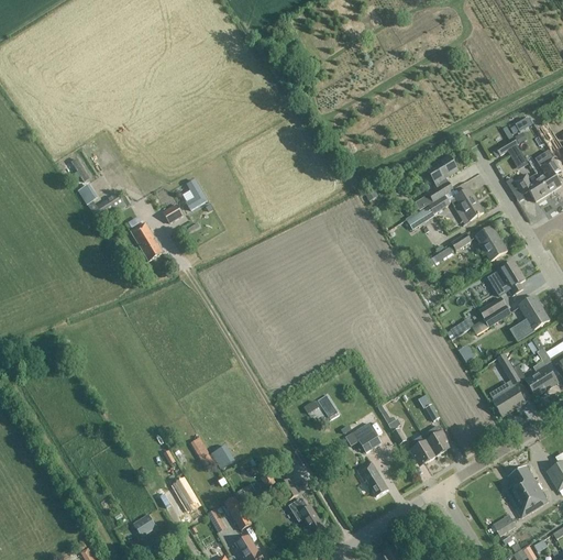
[(527,139),(523,133),(516,138),(519,143),(527,139)]
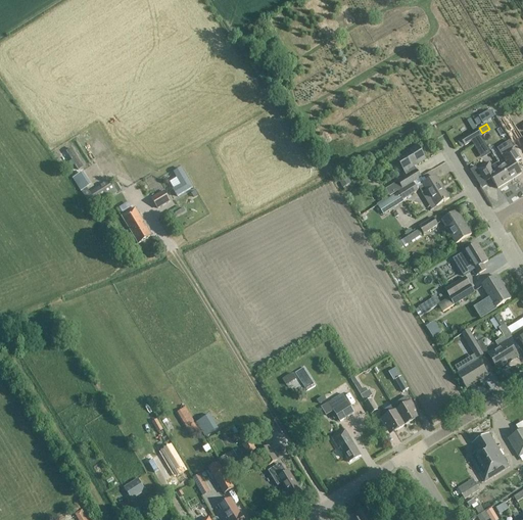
[(477,127),(461,137),(464,143),(471,139),(475,136),(485,153),(490,150),(480,134),(480,133),(477,127)]
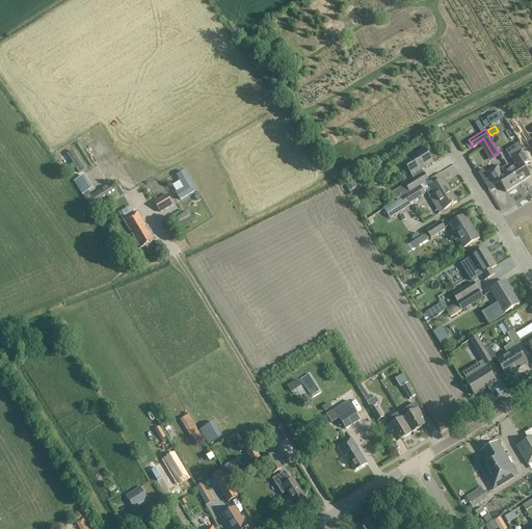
[(515,163),(508,167),(517,182),(531,174),(524,163),(530,159),(522,147),(517,141),(506,149),(509,155),(510,155),(515,163)]
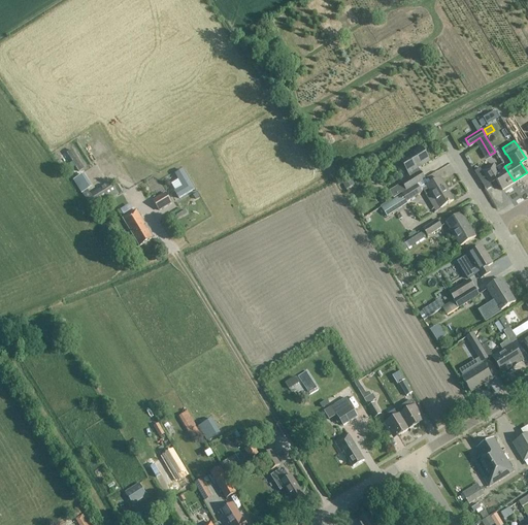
[(410,175),(402,182),(389,189),(393,196),(406,188),(425,176),(421,170),(420,170),(418,166),(430,160),(421,145),(400,158),(408,172),(410,175)]
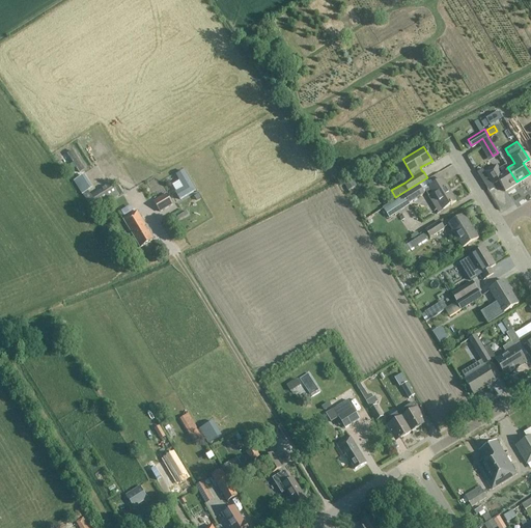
[(482,166),(476,170),(488,189),(495,186),(493,182),(498,178),(505,189),(516,182),(507,167),(505,163),(499,166),(497,162),(484,170),(482,166)]
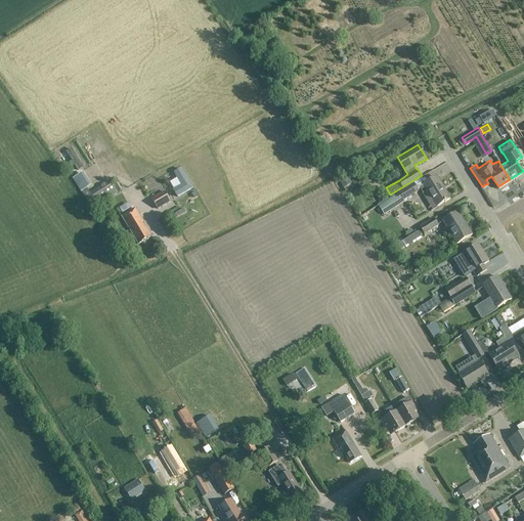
[(177,194),(192,185),(182,167),(174,171),(181,183),(173,187),(177,194)]
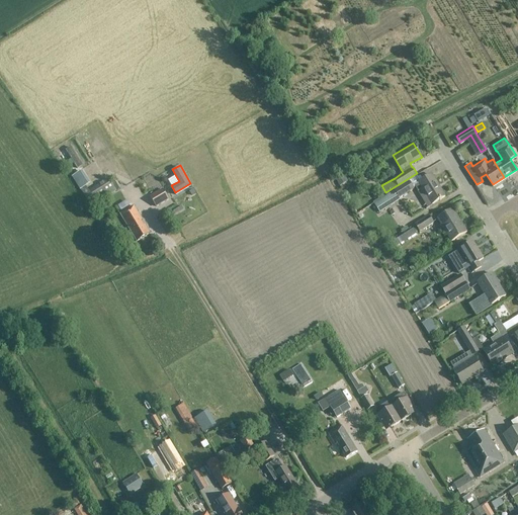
[(72,174),(77,183),(92,206),(116,190),(109,177),(90,190),(86,184),(90,181),(81,168),(72,174)]
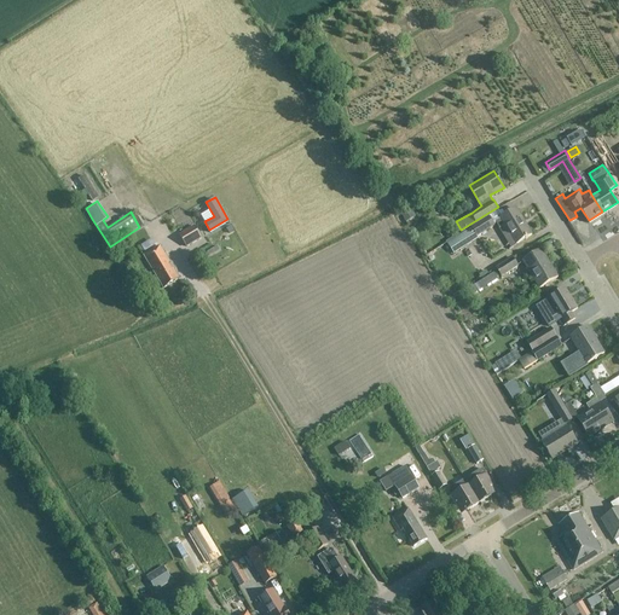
[(501,218),(496,220),(499,226),(504,224),(515,242),(531,232),(515,207),(499,215),(501,218)]
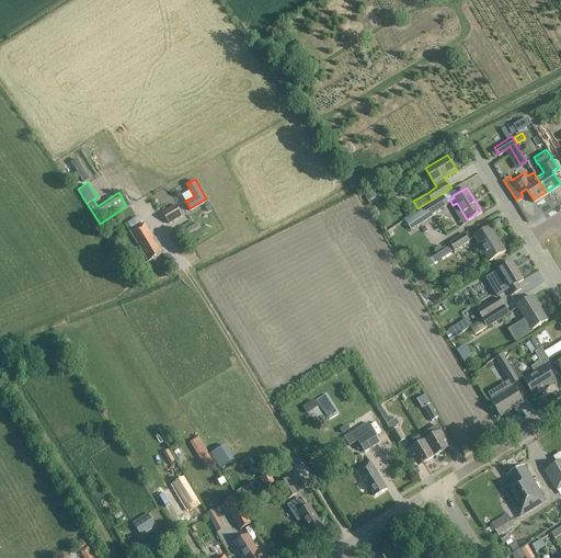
[(164,203),(170,200),(167,193),(161,195),(164,203)]
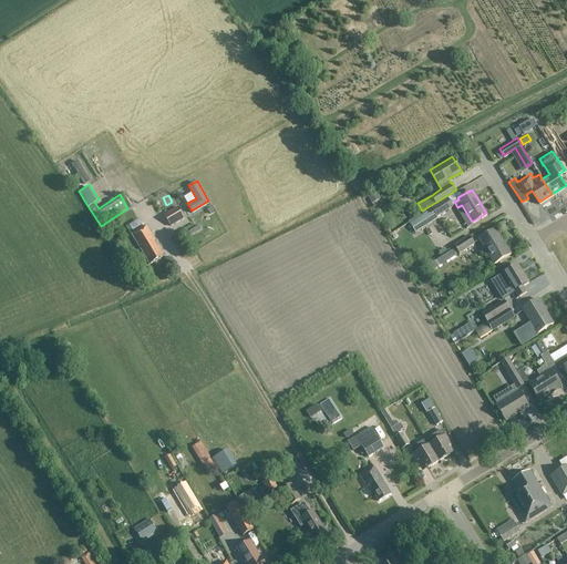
[(421,213),(410,221),(415,229),(437,216),(436,214),(452,204),(447,196),(421,213)]
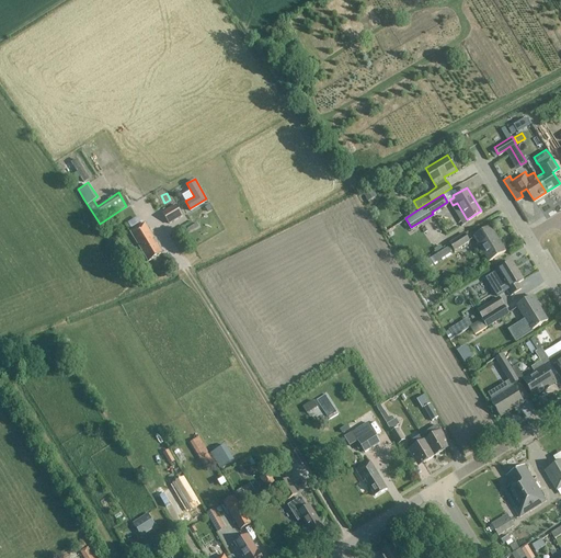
[(169,220),(179,215),(182,214),(176,202),(162,209),(169,220)]
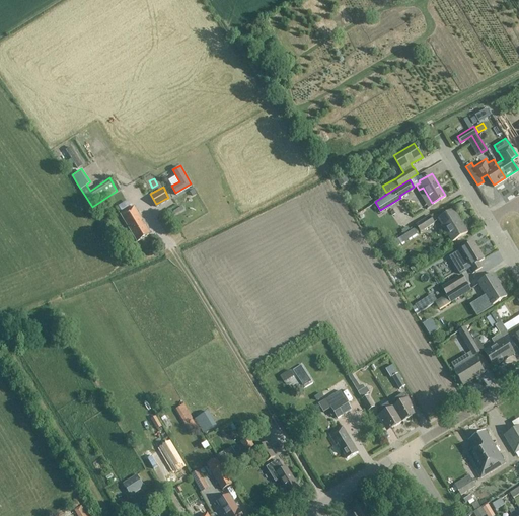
[(134,204),(121,212),(137,239),(150,231),(134,204)]
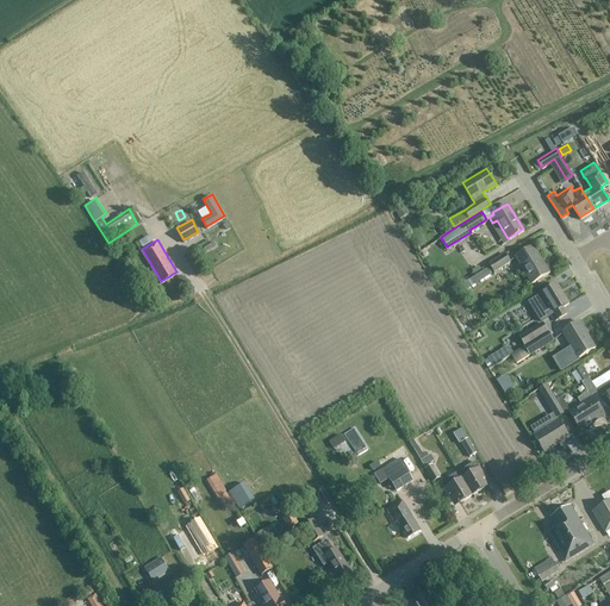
[(533,244),(515,256),(531,282),(549,272),(533,244)]
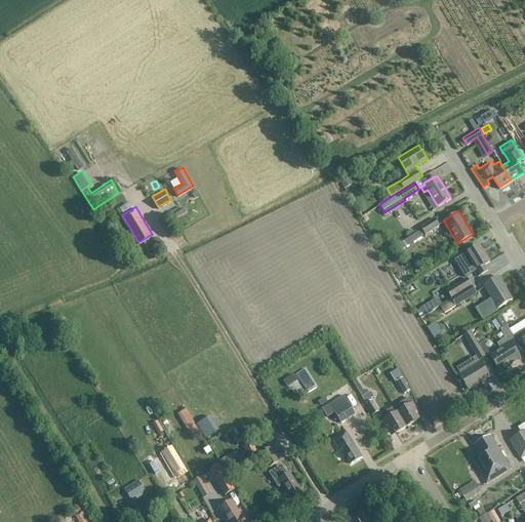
[(425,233),(440,224),(436,216),(420,226),(425,233)]
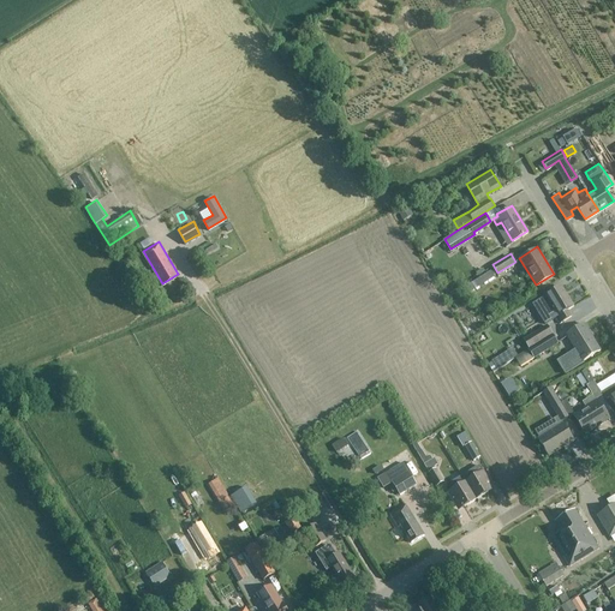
[(547,294),(533,303),(545,322),(553,317),(556,316),(560,322),(572,315),(568,309),(574,305),(562,286),(547,294)]
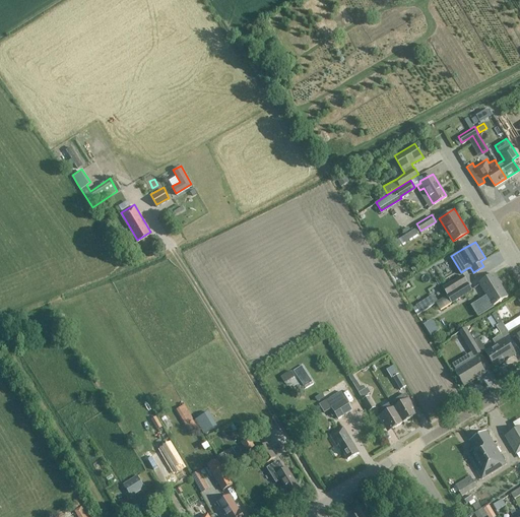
[(494,272),(478,281),(485,294),(483,296),(491,308),(494,305),(493,304),(507,295),(494,272)]
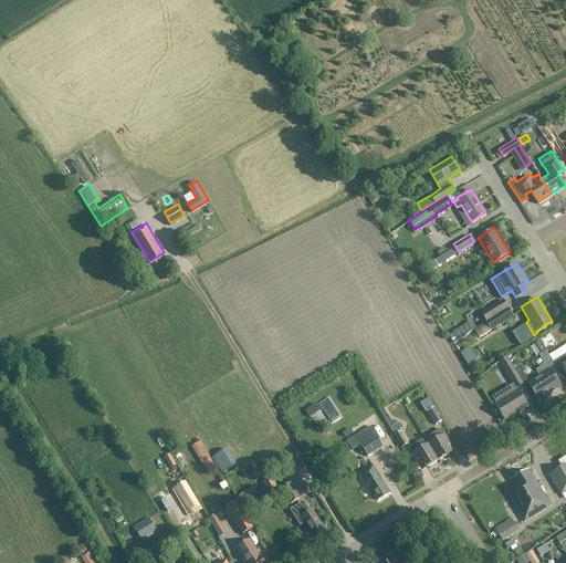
[(482,313),(486,319),(507,305),(503,300),(502,298),(481,311),(482,313)]
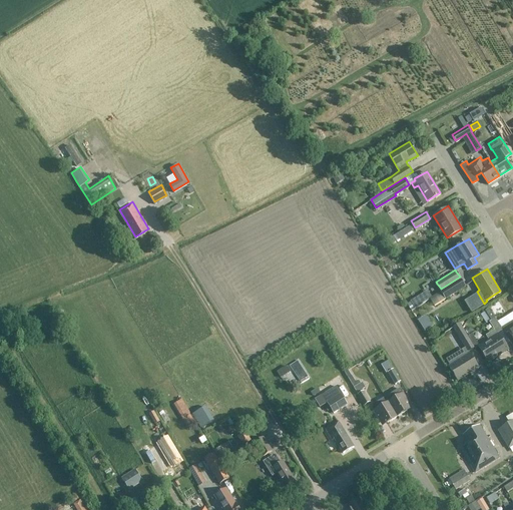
[(460,277),(441,289),(429,297),(434,305),(465,285),(460,277)]
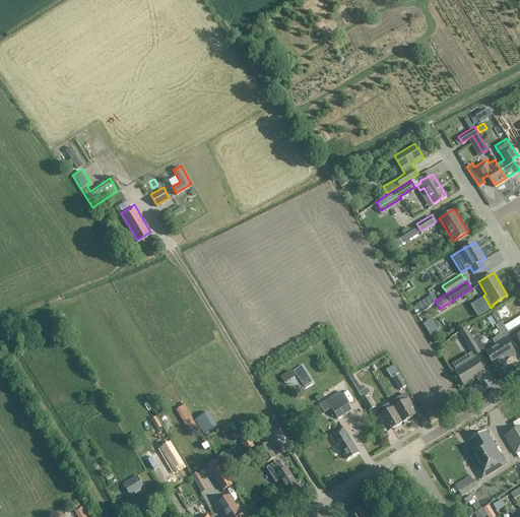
[(505,305),(512,316),(519,310),(519,306),(515,298),(505,305)]
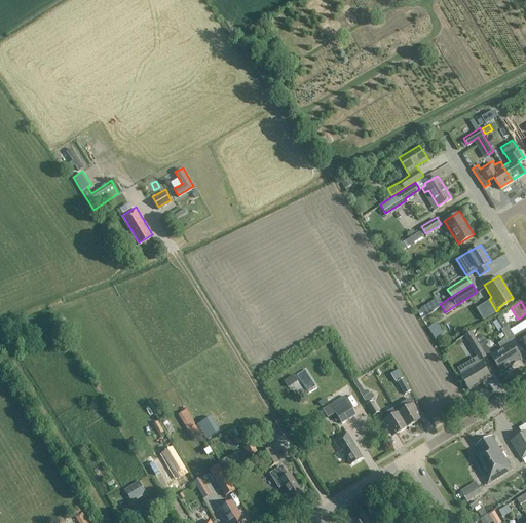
[(501,314),(497,316),(503,327),(501,328),(506,337),(498,342),(500,345),(515,337),(508,325),(501,314)]
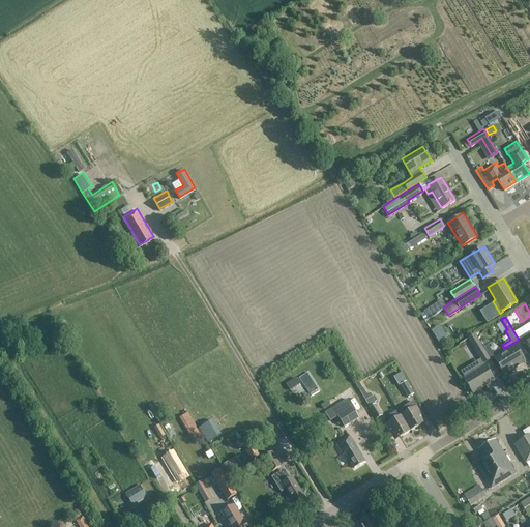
[(441,326),(448,334),(458,327),(450,319),(441,326)]
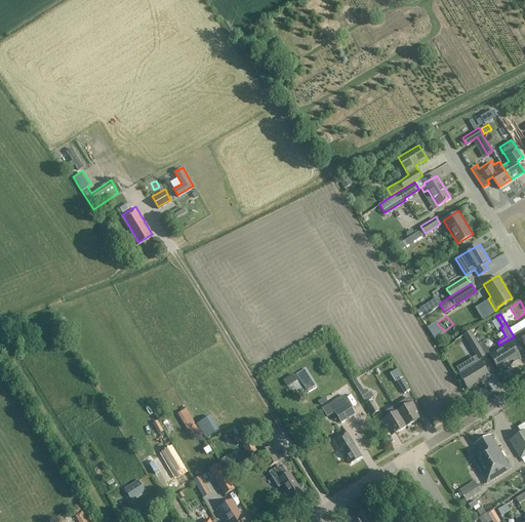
[(524,326),(524,327),(514,334),(518,339),(520,338),(524,346),(524,326)]
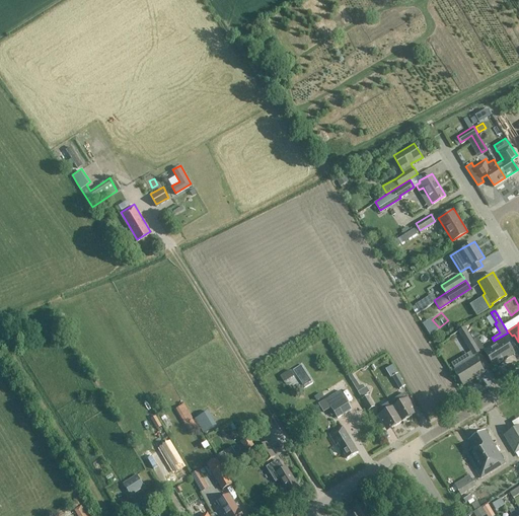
[(464,324),(458,328),(461,335),(473,354),(480,350),(474,341),(472,339),(464,324)]
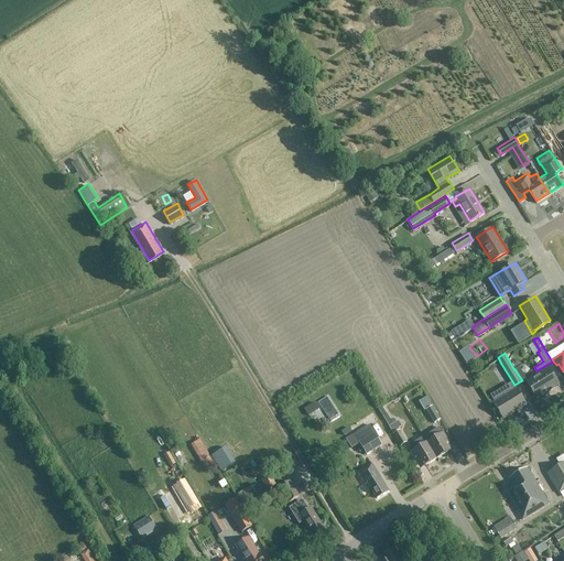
[(519,365),(513,368),(516,370),(522,380),(527,378),(519,365)]
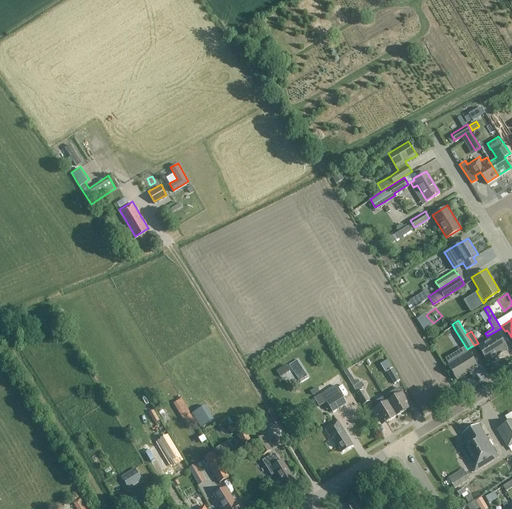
[(497,333),(478,345),(486,359),(494,354),(495,355),(506,347),(497,333)]
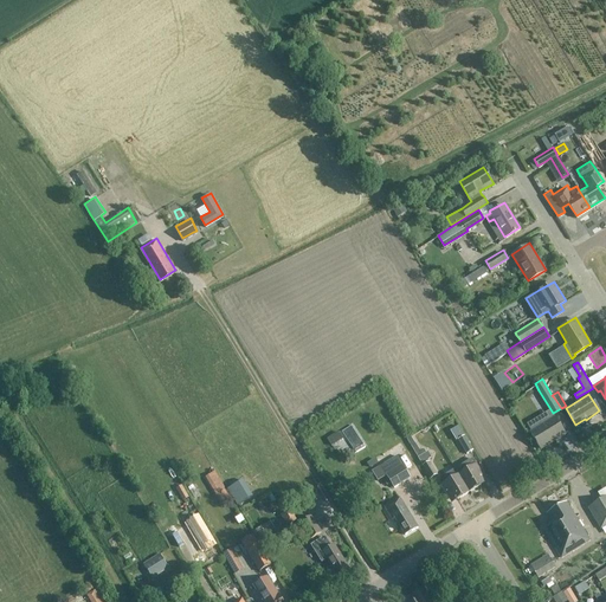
[(554,415),(530,431),(541,448),(566,433),(554,415)]
